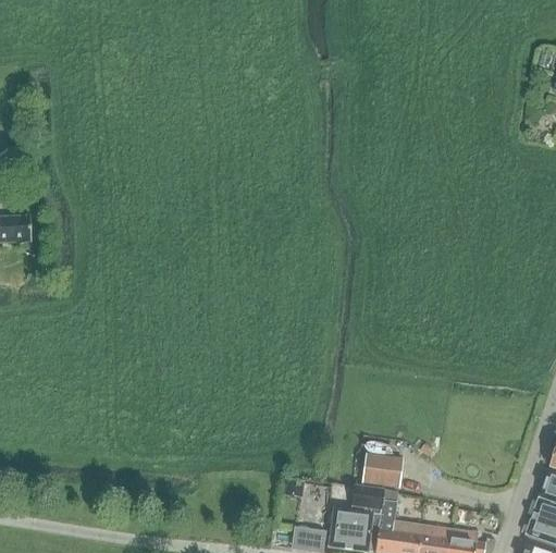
[(0,240),(32,240),(31,214),(0,216),(0,240)]
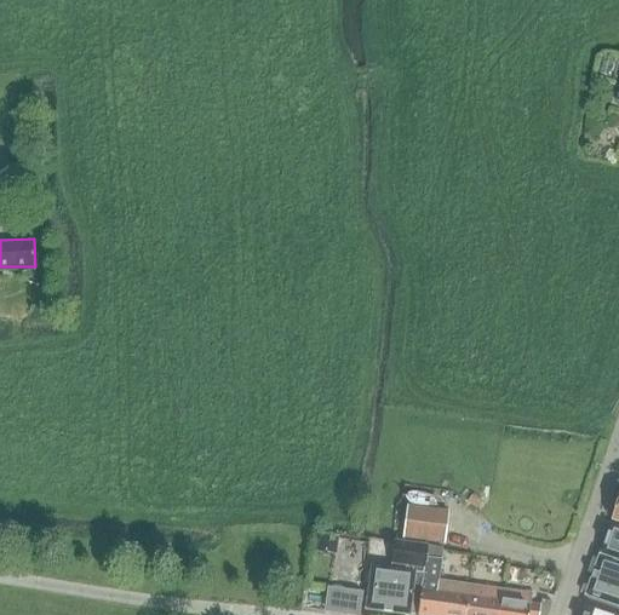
[(473,490),(468,498),(476,505),(482,498),(473,490)]
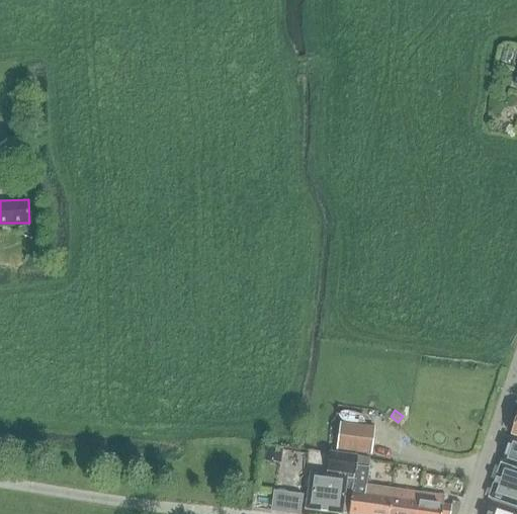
[(375,424),(340,420),(336,448),(371,453),(375,424)]
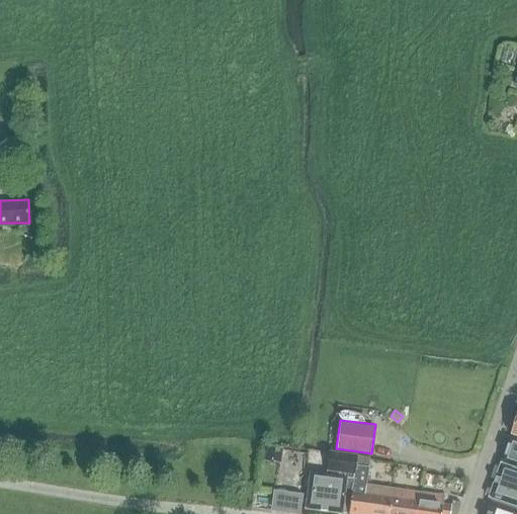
[(501,460),(516,465),(516,438),(509,436),(501,460)]
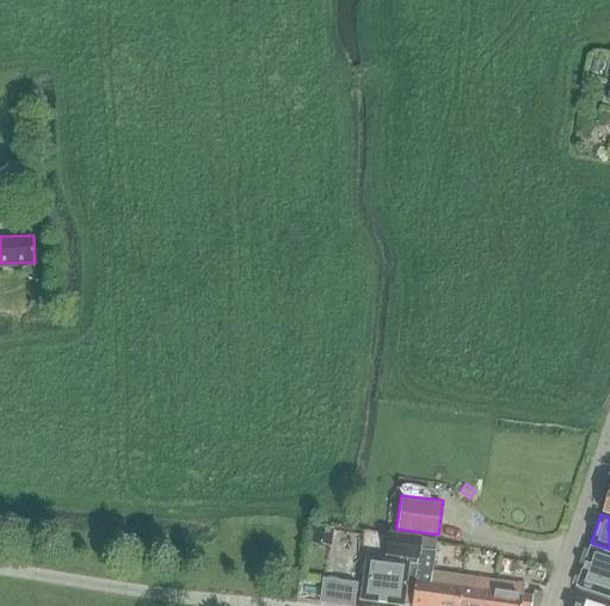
[(384,557),(365,555),(361,598),(404,604),(404,601),(411,603),(414,577),(418,563),(420,551),(420,545),(421,535),(388,530),(384,557)]
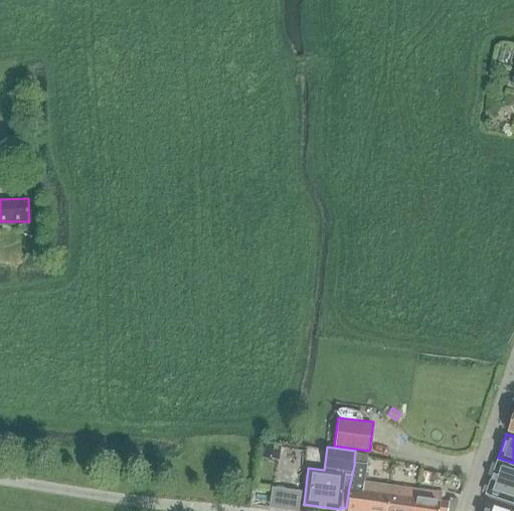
[(513,464),(497,459),(486,492),(513,501),(513,464)]
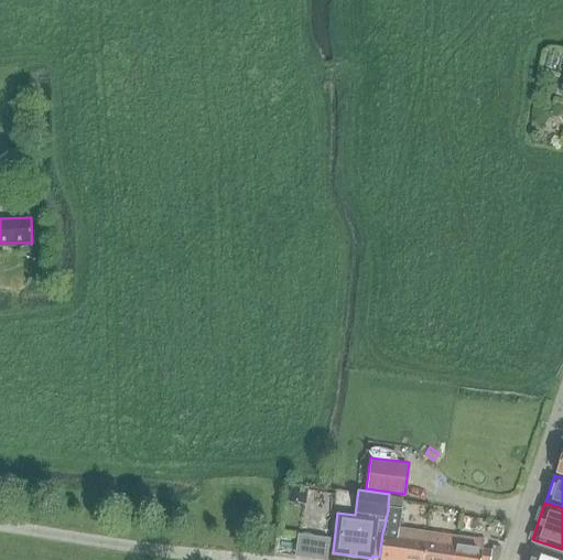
[(388,504),(388,509),(386,520),(382,534),(379,557),(379,559),(387,559),(422,559),(425,539),(426,529),(399,525),(402,506),(388,504)]
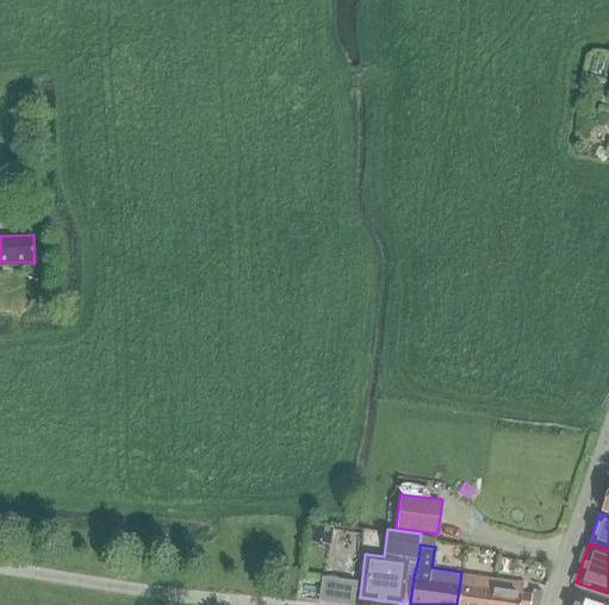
[(461,572),(460,582),(457,604),(486,604),(489,597),(492,597),(493,588),(492,588),(495,577),(461,572)]
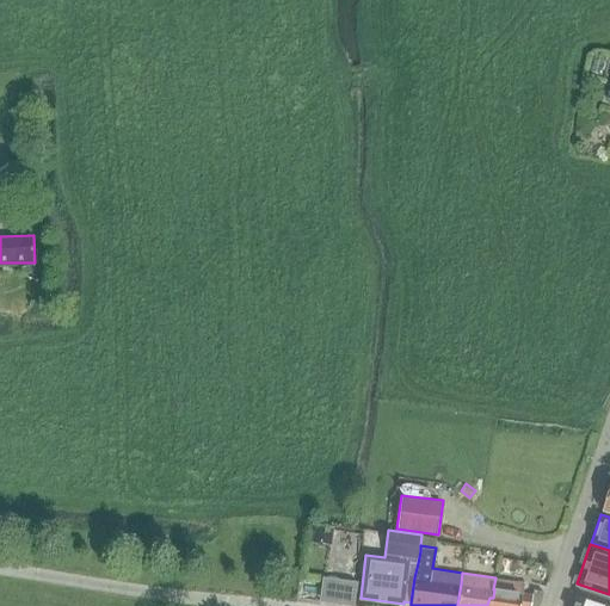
[(324,600),(358,605),(362,580),(326,576),(324,600)]
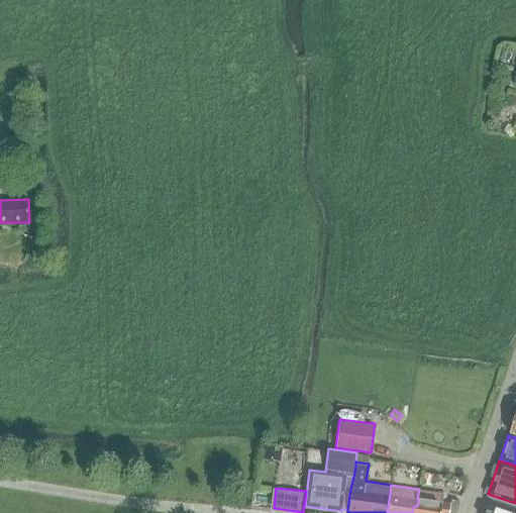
[(442,492),(419,489),(417,499),(418,499),(417,506),(414,506),(412,512),(447,512),(449,502),(441,501),(442,492)]
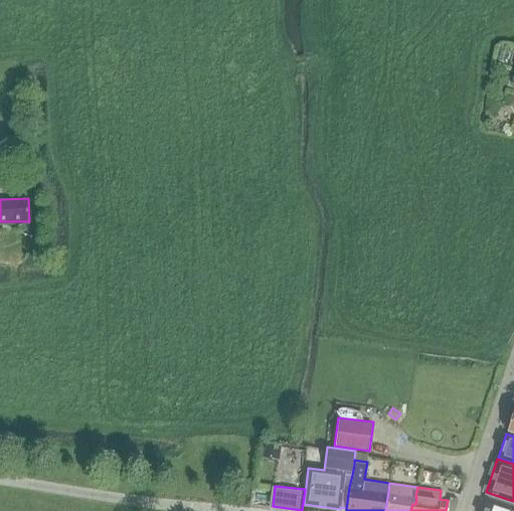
[(513,505),(488,496),(483,510),(513,510),(513,505)]
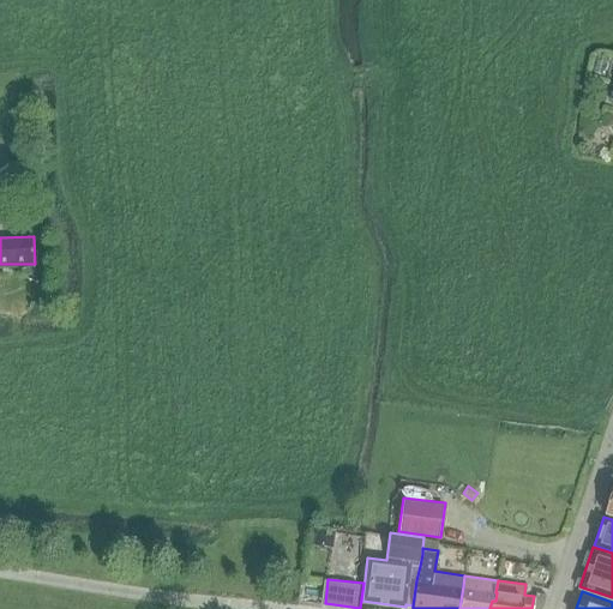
[(534,596),(532,608),(540,608),(545,597),(534,596)]
